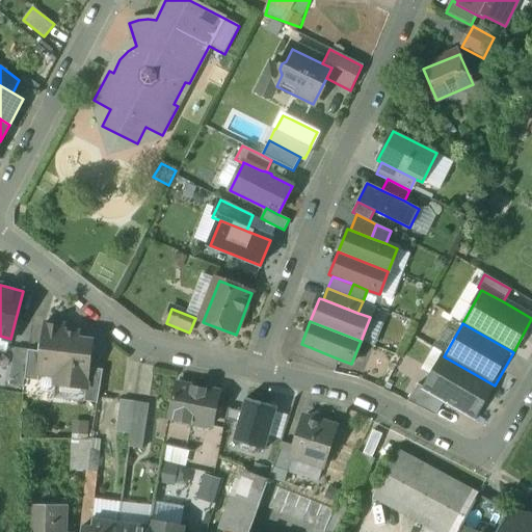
[(63,326),(45,324),(41,352),(37,375),(38,375),(57,377),(63,331),(63,326)]
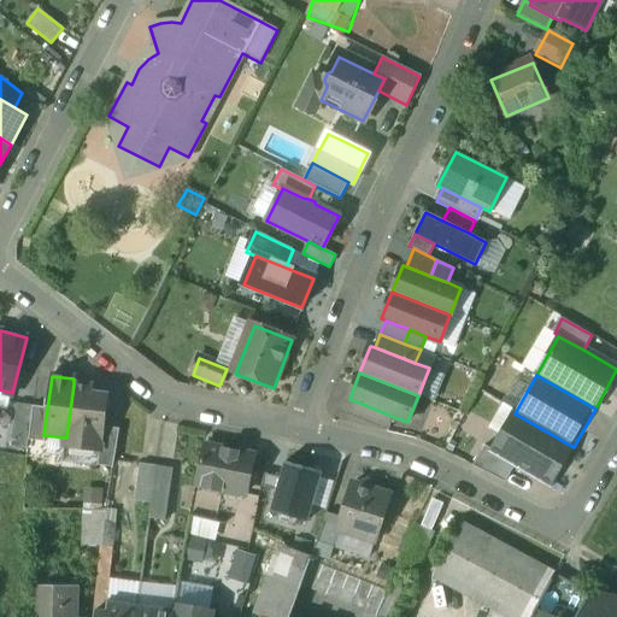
[(92,387),(74,385),(66,438),(65,447),(100,452),(101,452),(105,428),(109,395),(90,393),(92,387)]
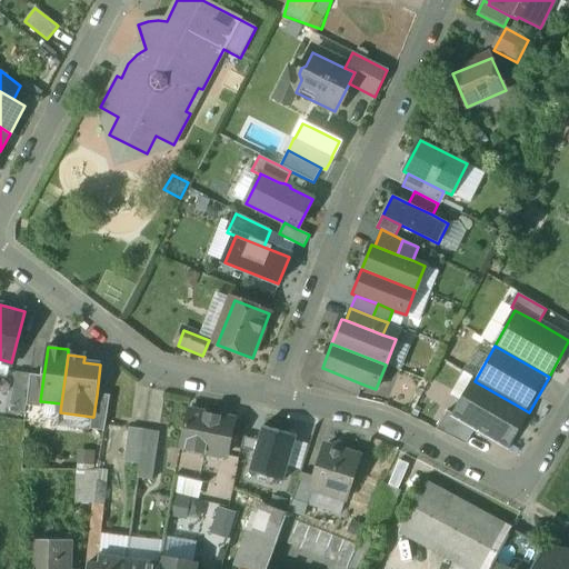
[(363,385),(326,369),(321,381),(358,397),(363,385)]
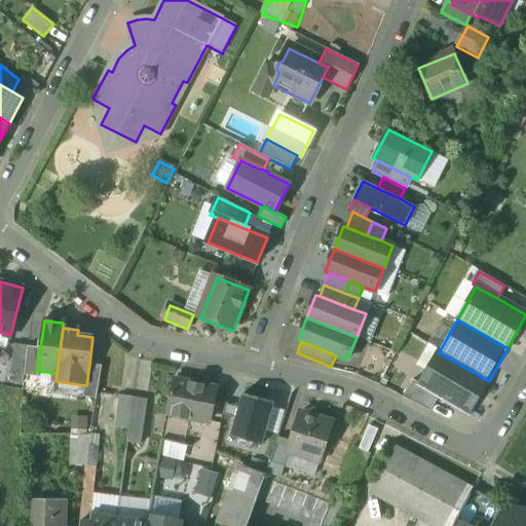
[(29,345),(14,343),(10,380),(24,382),(25,375),(29,345)]
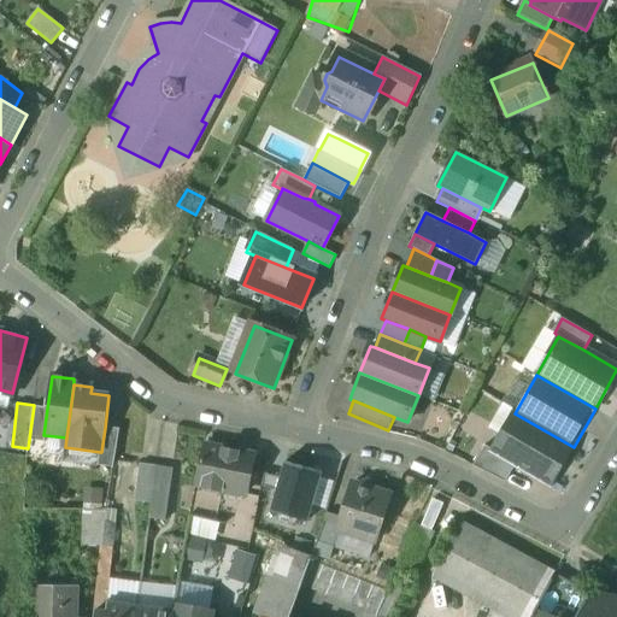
[(47,409),(34,405),(29,440),(45,442),(45,435),(43,435),(47,409)]
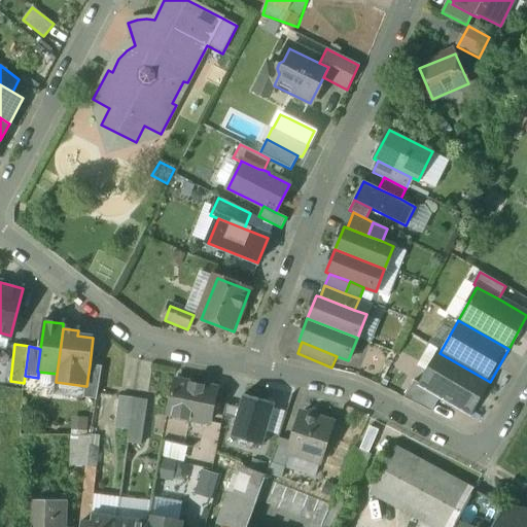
[(471,415),(490,382),(440,353),(420,386),(441,397),(471,415)]
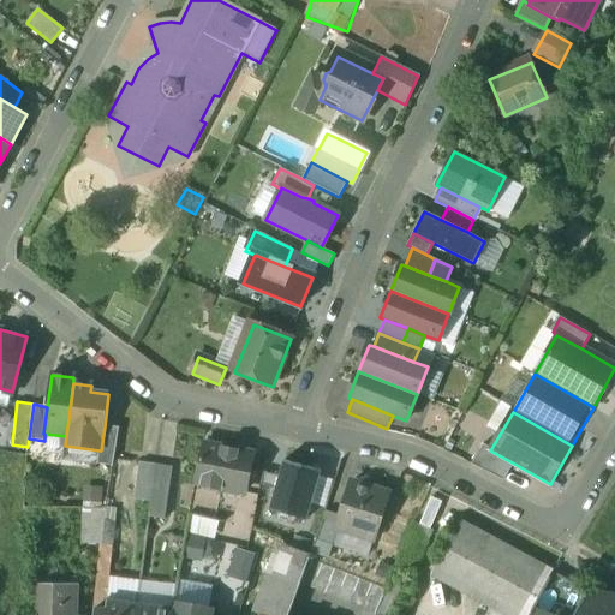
[(119,429),(105,427),(101,451),(100,451),(97,464),(113,466),(119,429)]
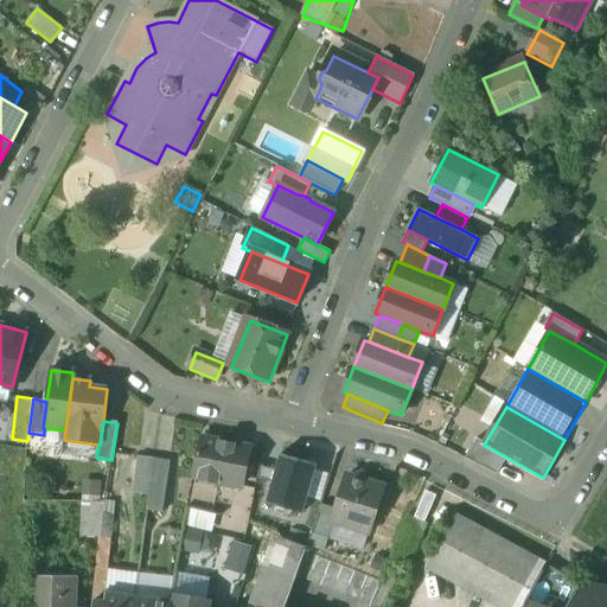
[(250,448),(202,439),(193,478),(243,487),(250,448)]
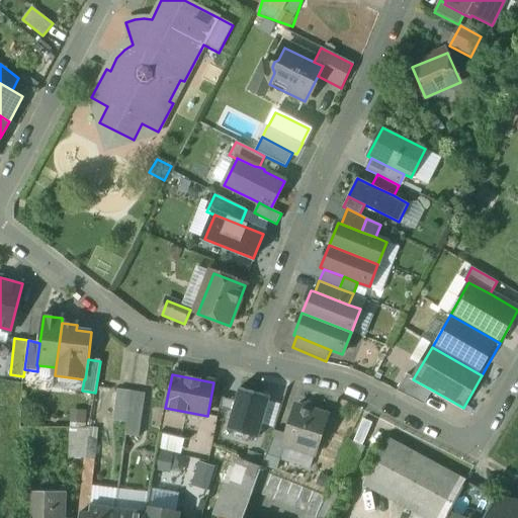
[(425,404),(433,391),(413,379),(406,375),(399,389),(425,404)]
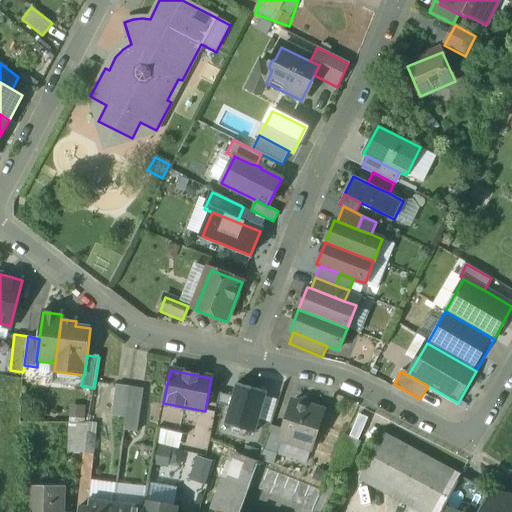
[(225,425),(255,433),(267,393),(236,384),(232,397),(220,393),(217,404),(230,408),(225,425)]
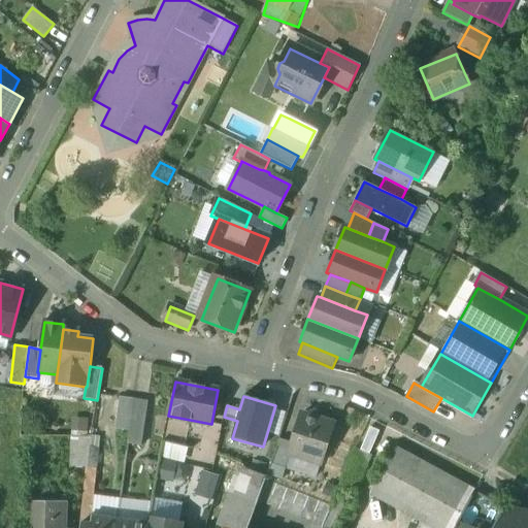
[(120,398),(114,432),(129,433),(134,400),(120,398)]
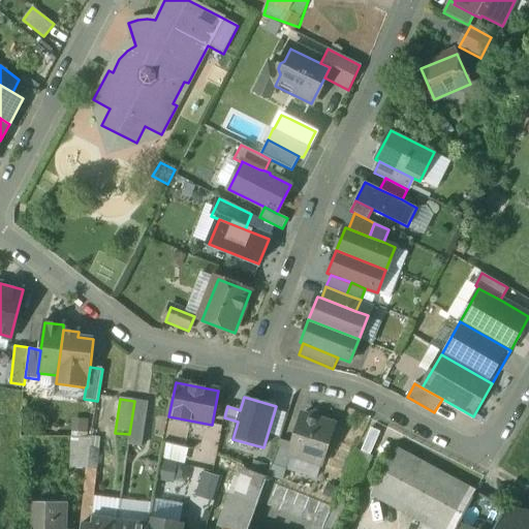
[(149,403),(134,401),(128,446),(142,448),(149,403)]
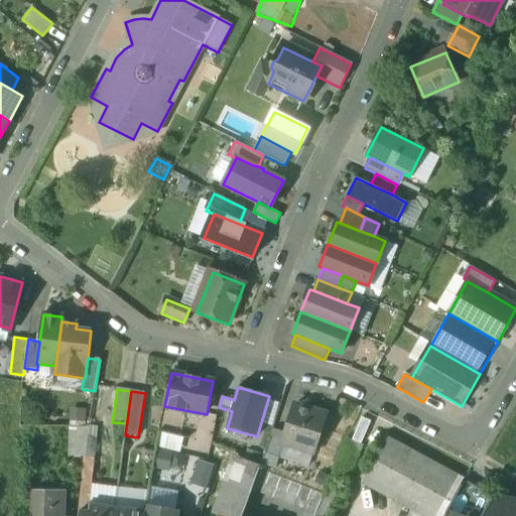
[(327,415),(296,405),(286,434),(283,444),(284,445),(313,455),(327,415)]
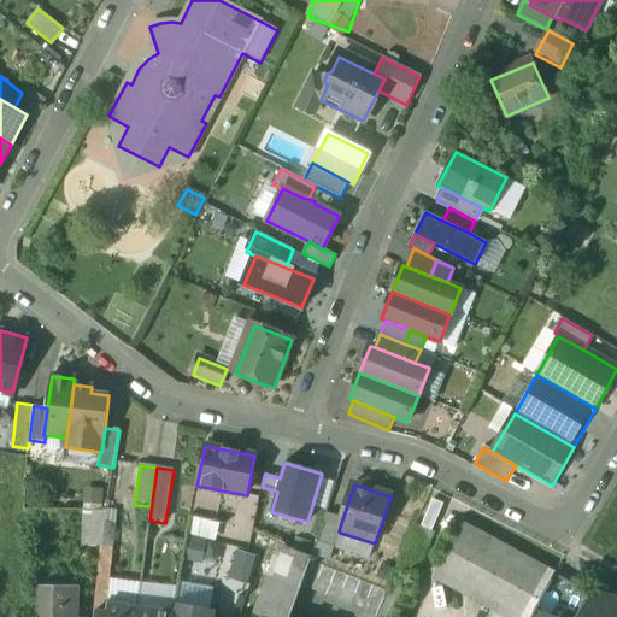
[(84,487),(83,504),(100,505),(101,488),(84,487)]
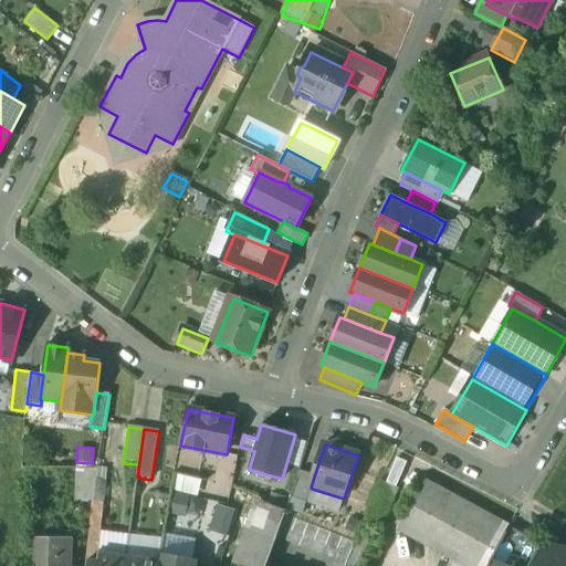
[(90,561),(98,561),(100,549),(104,501),(95,500),(98,468),(81,468),(79,498),(93,500),(90,561)]
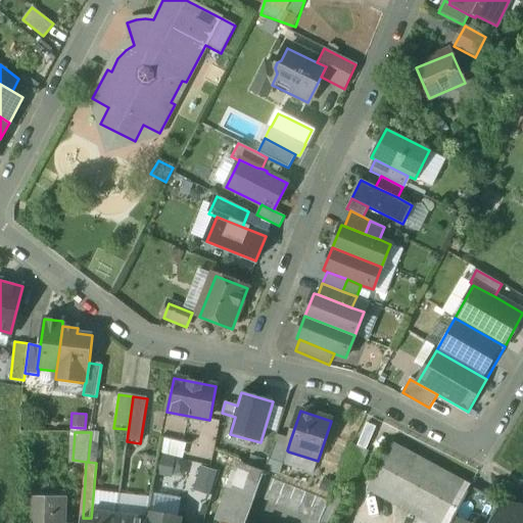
[(290,440),(277,435),(269,461),(284,466),(288,452),(287,450),(290,440)]
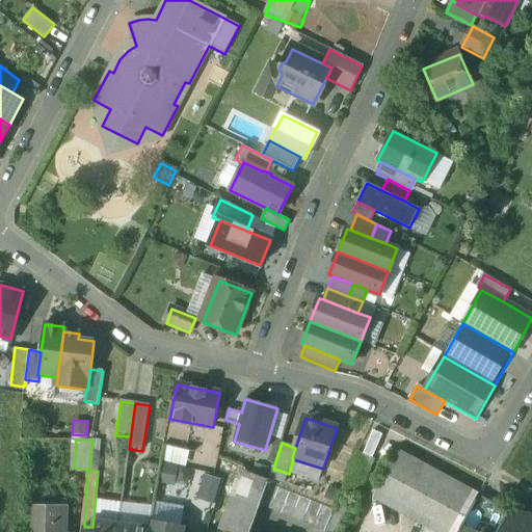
[(188,466),(191,450),(169,446),(166,461),(188,466)]
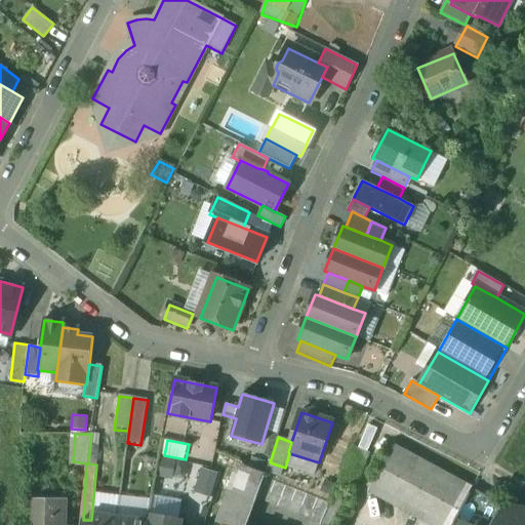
[(408,445),(398,440),(395,445),(405,450),(408,445)]
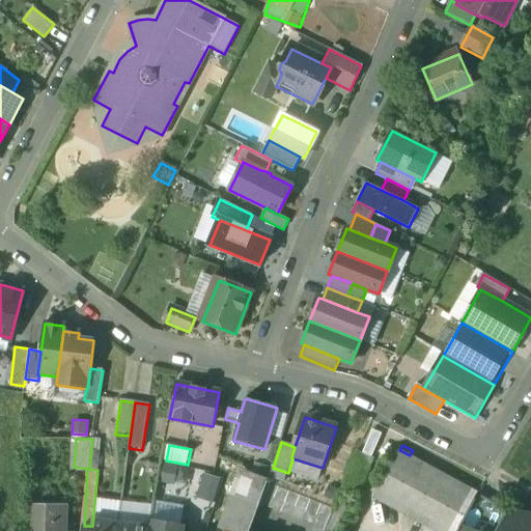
[(358,450),(343,485),(360,492),(373,457),(358,450)]
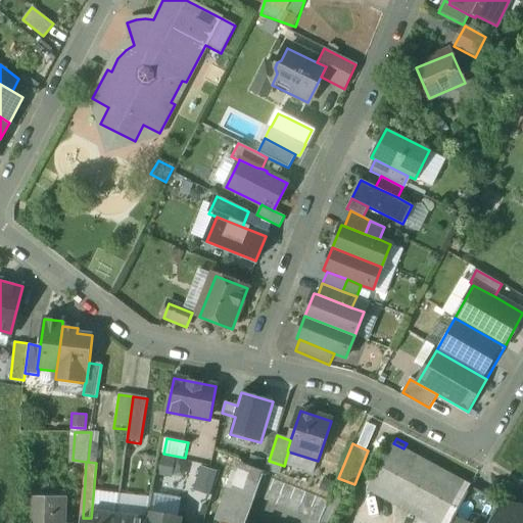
[(393,443),(370,489),(434,522),(447,522),(469,483),(403,448),(393,443)]
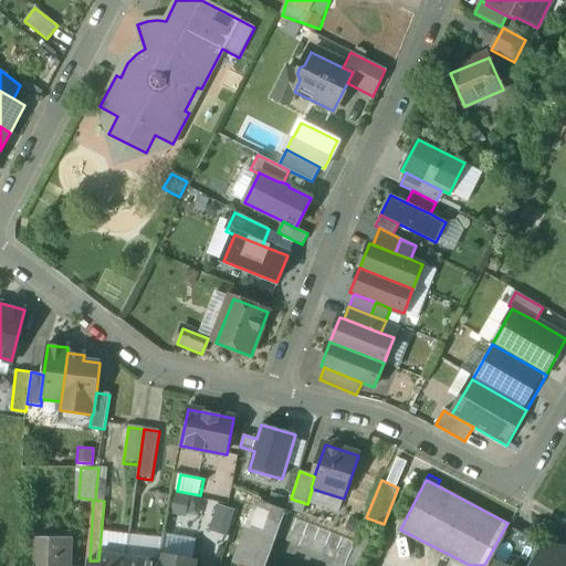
[(189,498),(170,494),(166,512),(186,516),(189,498)]
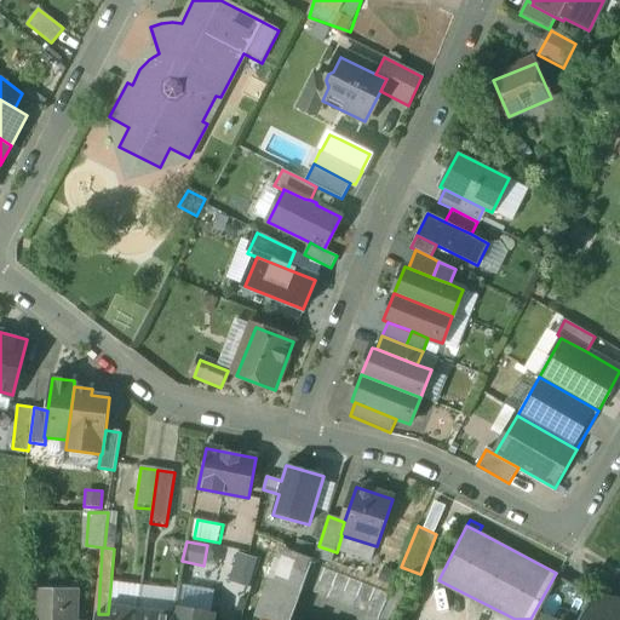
[(290,551),(264,619),(291,619),(303,587),(313,561),(311,561),(290,551)]
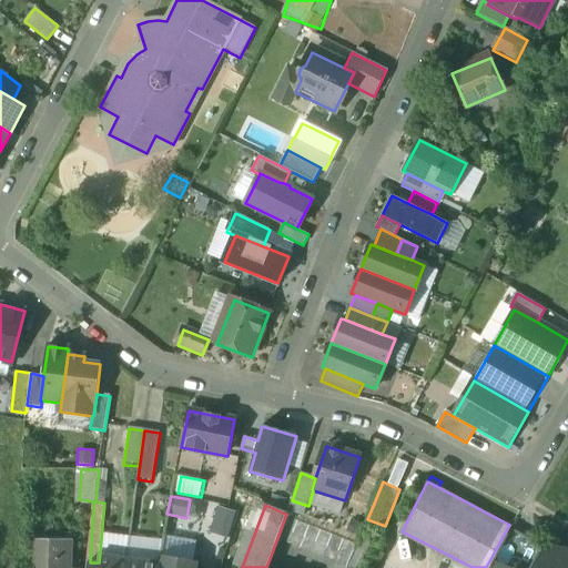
[(212,533),(230,539),(239,514),(220,508),(212,533)]
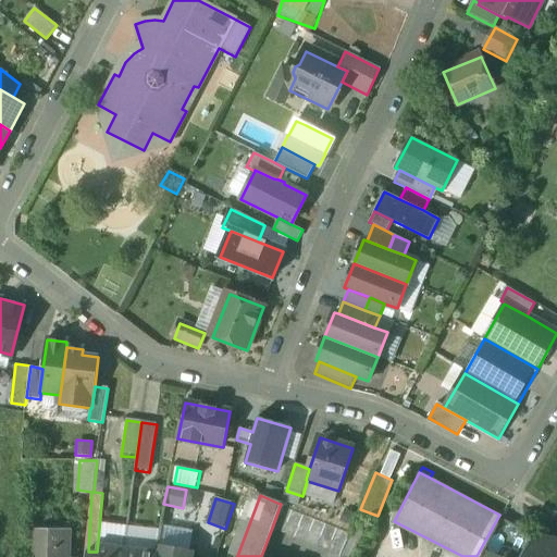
[(349,532),(281,506),(272,528),(329,549),(327,551),(339,556),(349,532)]
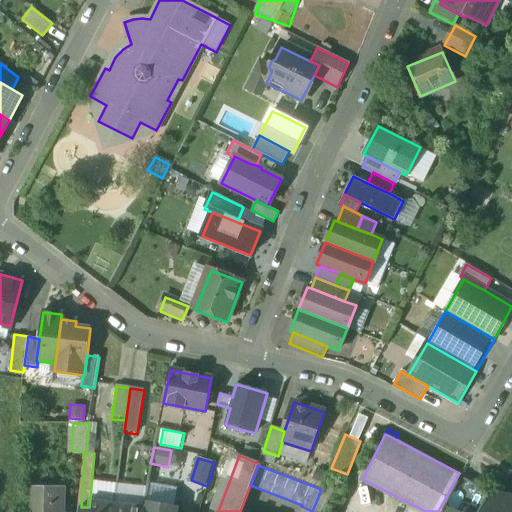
[(31,473),(31,484),(50,484),(50,473),(31,473)]
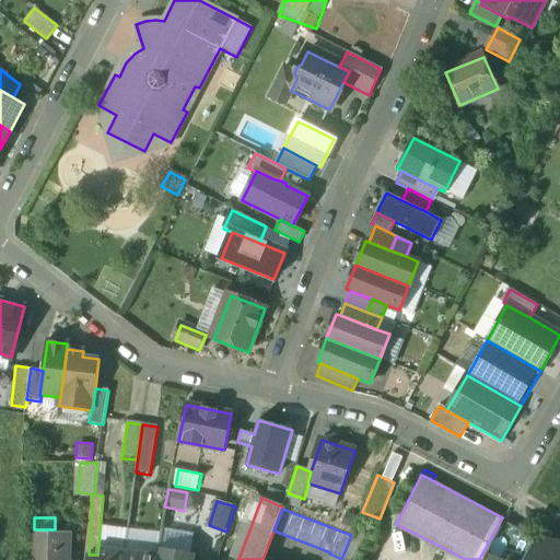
[(68,559),(70,531),(36,532),(35,559),(68,559)]
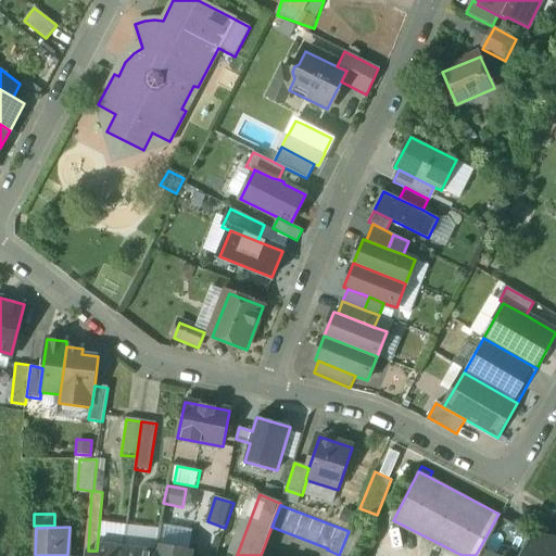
[(555,555),(555,539),(533,533),(521,555),(555,555)]
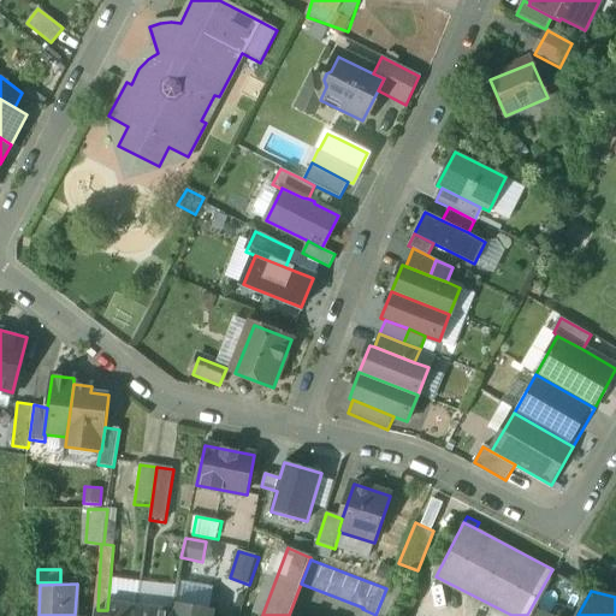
[(386,592),(375,615),(396,615),(404,599),(386,592)]
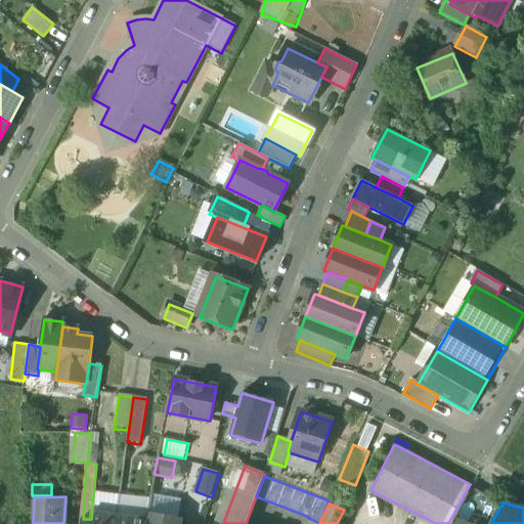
[(81,523),(115,523),(118,512),(92,509),(91,519),(83,519),(81,523)]
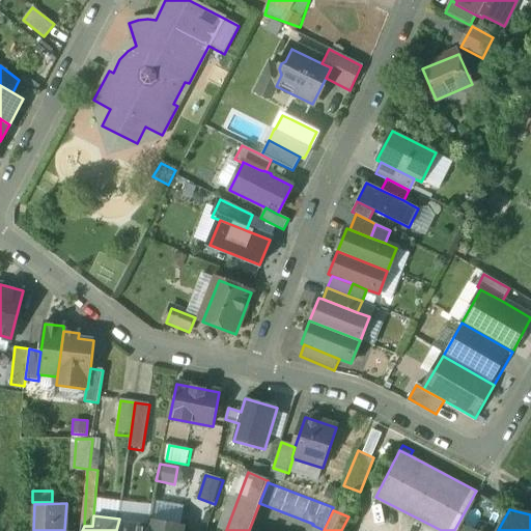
[(124,519),(119,519),(116,530),(149,530),(151,527),(123,523),(124,519)]
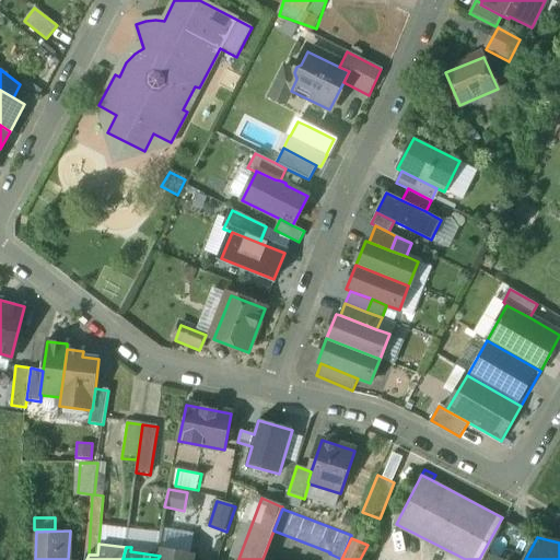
[(191,559),(193,553),(161,548),(160,556),(158,559),(191,559)]
